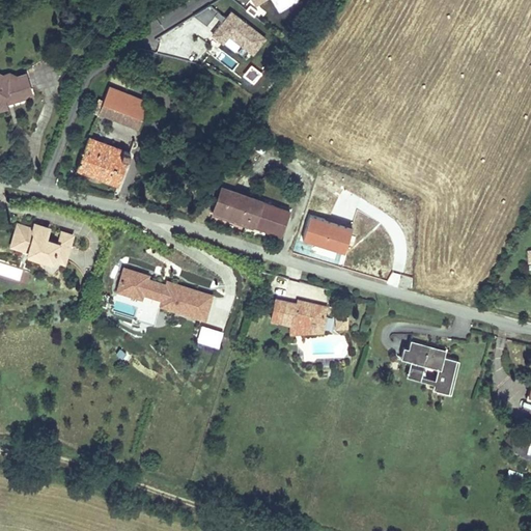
[(267,37),(230,11),(226,17),(206,3),(194,20),(250,60),(267,37)]
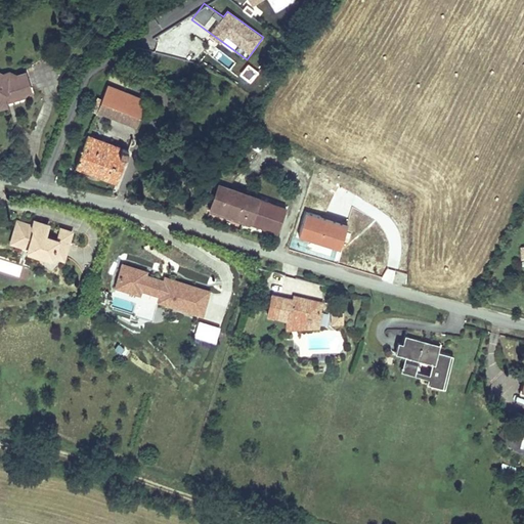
[(239,76),(252,82),(258,71),(246,64),(239,76)]
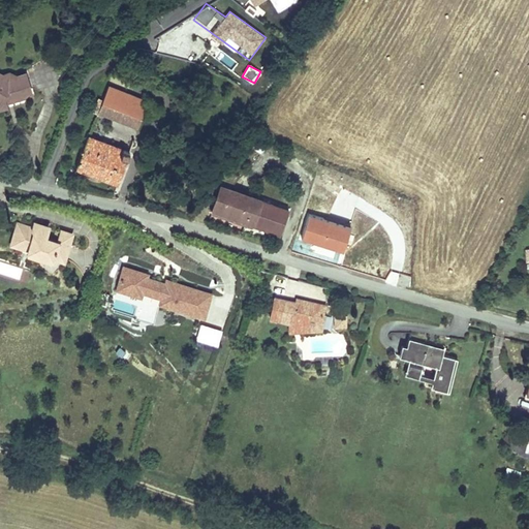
[(25,73),(9,79),(7,81),(1,78),(2,74),(0,73),(0,101),(1,103),(5,97),(9,96),(10,100),(31,93),(25,73)]
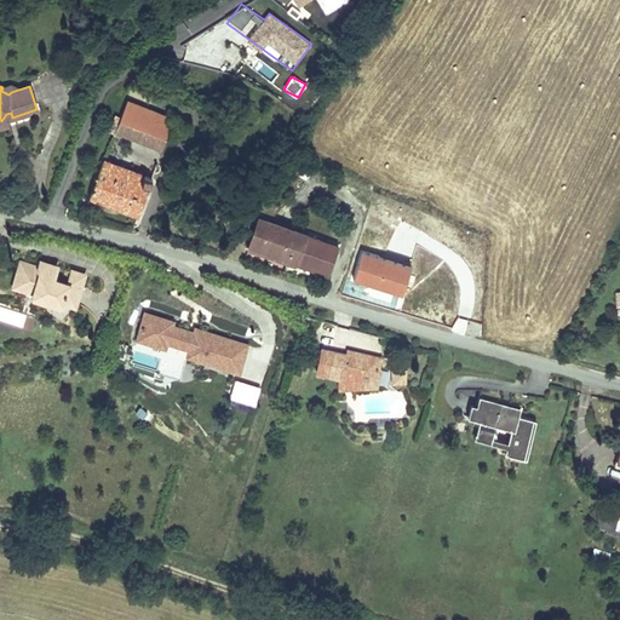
[(115,131),(162,150),(168,136),(148,127),(154,109),(127,98),(121,115),(115,131)]
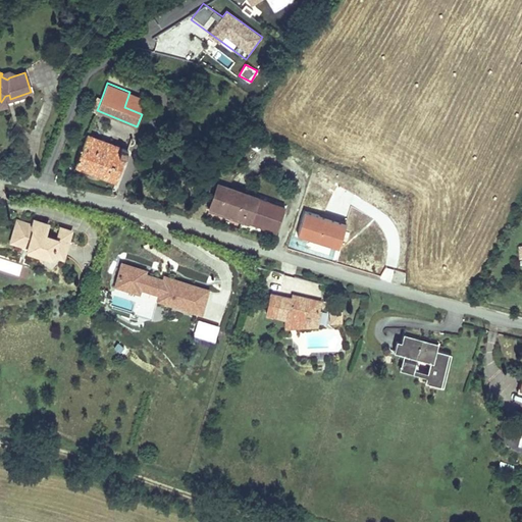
[(142,114),(148,99),(129,92),(124,107),(142,114)]
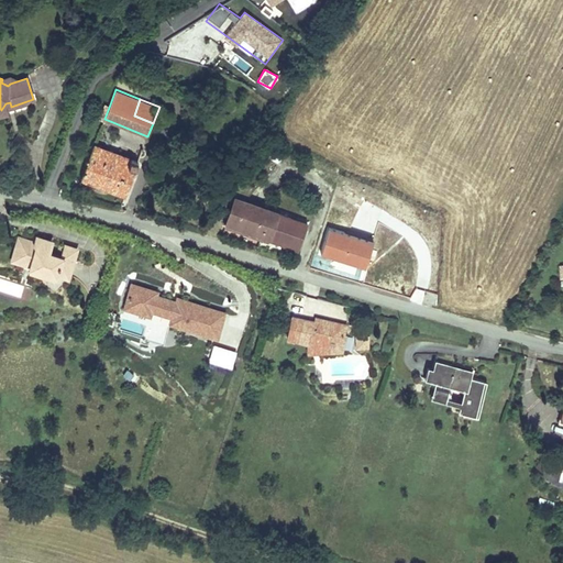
[(100,117),(105,119),(110,105),(106,102),(100,117)]
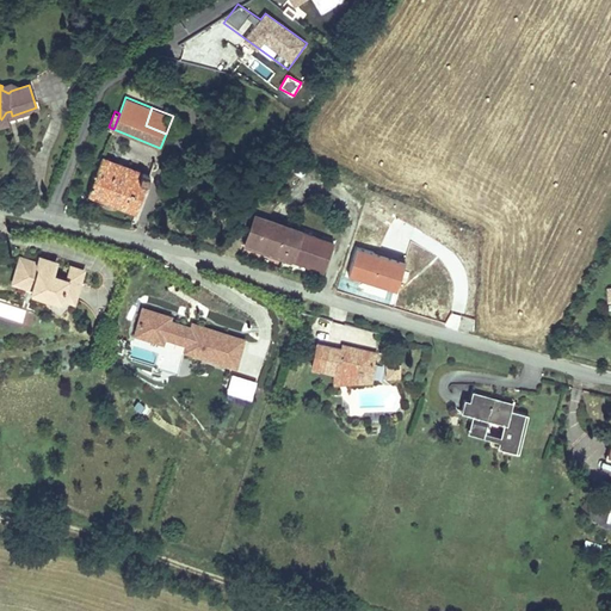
[(88,193),(136,211),(149,176),(131,168),(129,174),(116,170),(118,164),(102,158),(88,193)]
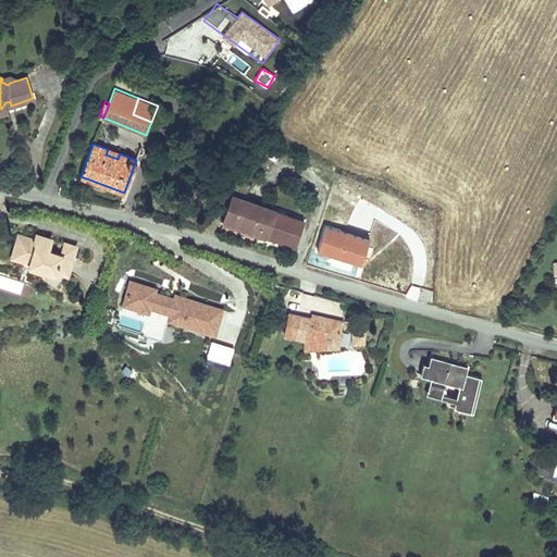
[(108,149),(106,155),(118,159),(120,153),(108,149)]
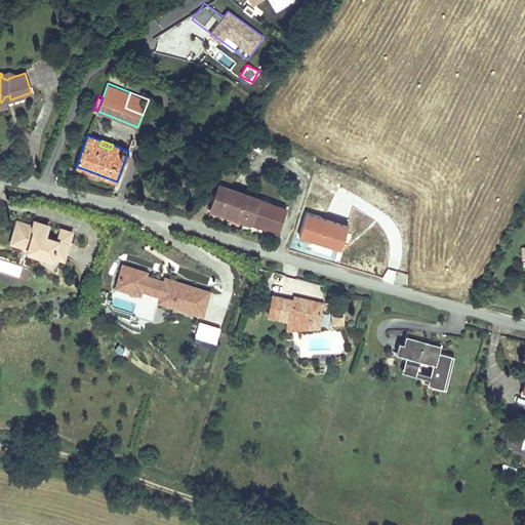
[(286,209),(218,185),(210,208),(278,232),(286,209)]
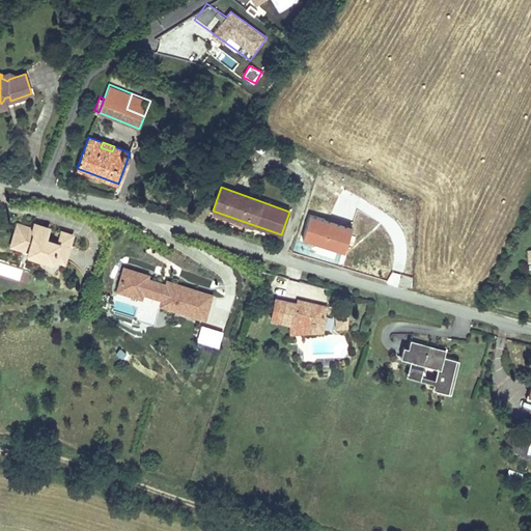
[(339,214),(317,200),(306,217),(298,241),(338,255),(346,239),(332,230),(333,228),(326,225),(328,219),(334,222),(339,214)]
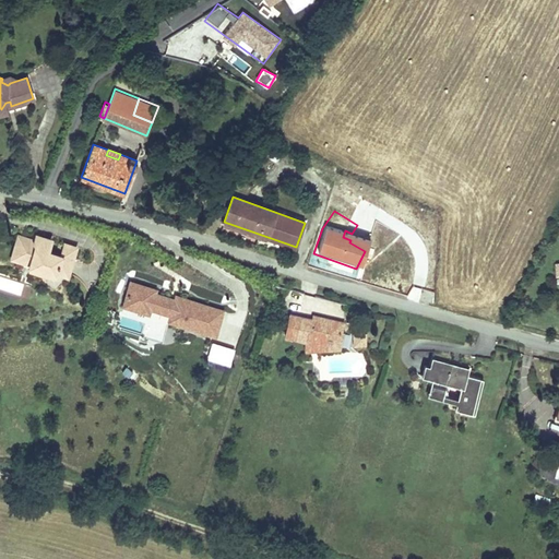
[(48,252),(52,239),(35,235),(34,239),(16,234),(9,261),(27,266),(26,271),(57,280),(58,277),(68,281),(78,247),(63,242),(59,256),(48,252)]
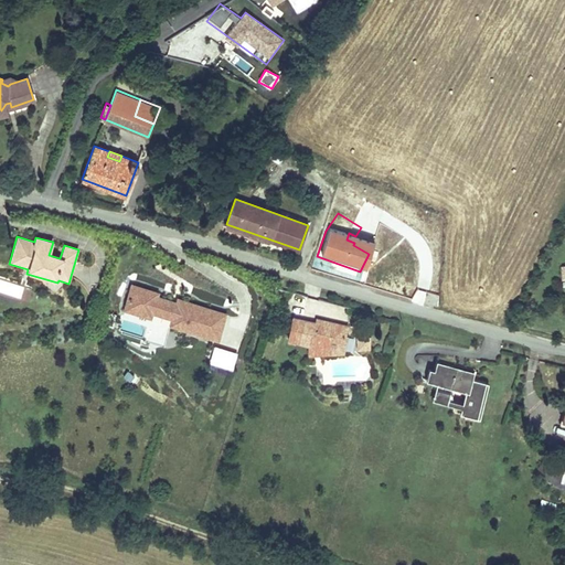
[(155,313),(129,306),(121,332),(146,340),(148,334),(169,341),(168,347),(214,361),(222,333),(196,326),(195,331),(190,329),(191,324),(176,319),(174,323),(173,326),(166,323),(167,321),(153,317),(155,313)]
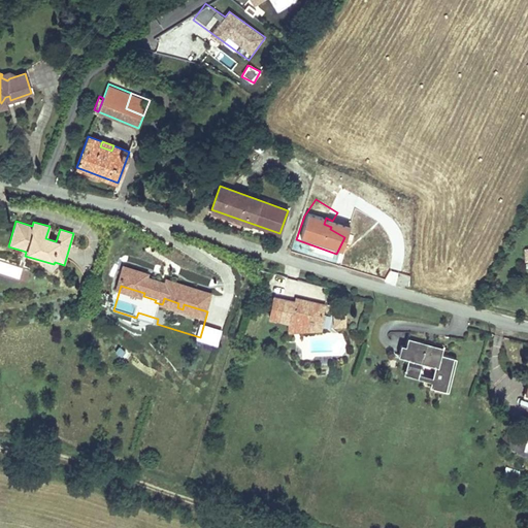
[(324,304),(304,300),(304,303),(296,301),(274,297),(270,315),(288,319),(289,322),(289,326),(304,325),(305,328),(321,327),(324,314),(322,314),(324,304)]
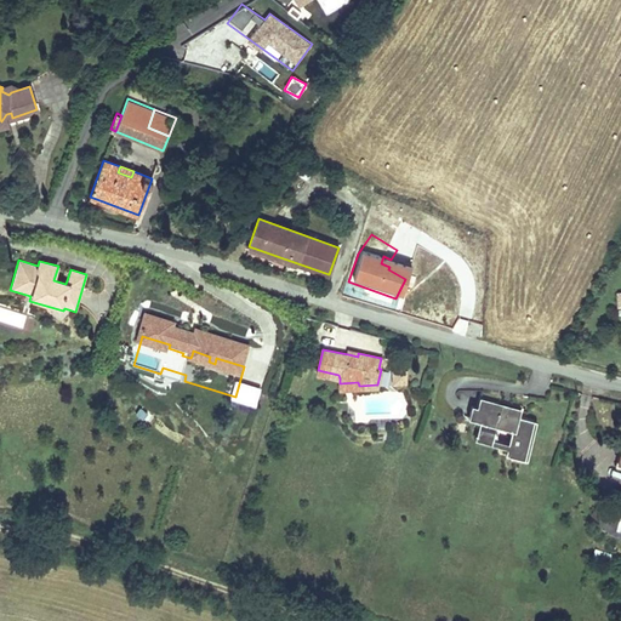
[(406,383),(406,371),(393,369),(394,385),(406,383)]
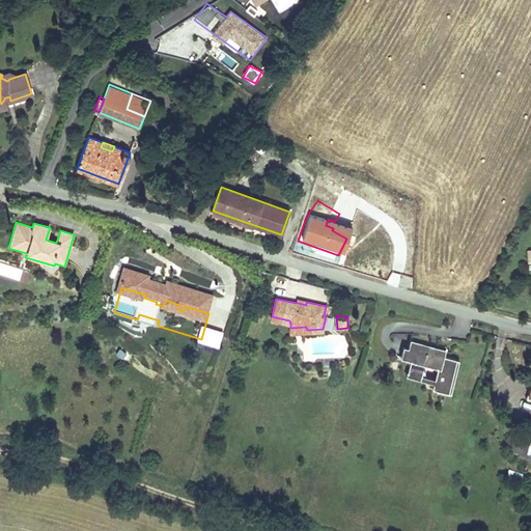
[(201,339),(158,326),(157,328),(200,341),(201,339)]
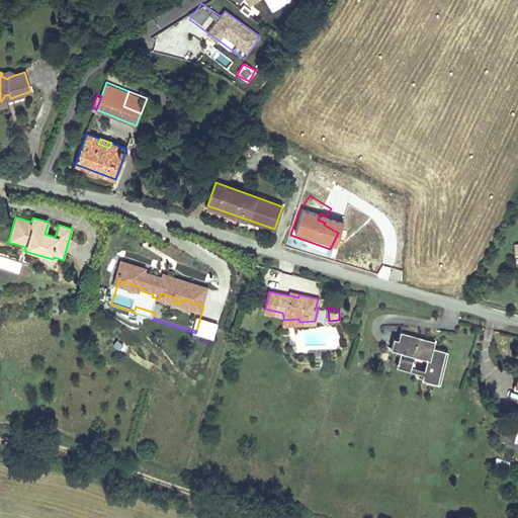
[(427,358),(422,377),(437,381),(446,351),(433,347),(435,342),(419,338),(419,337),(401,331),(396,349),(401,351),(398,362),(411,365),(414,354),(427,358)]
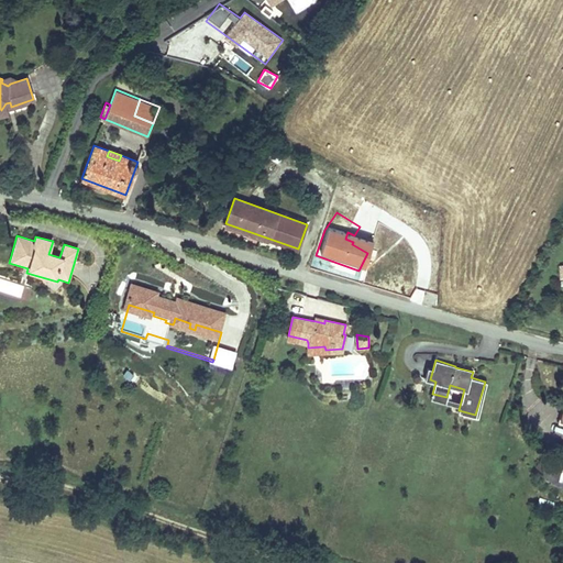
[(536,466),(541,471),(548,463),(543,459),(536,466)]
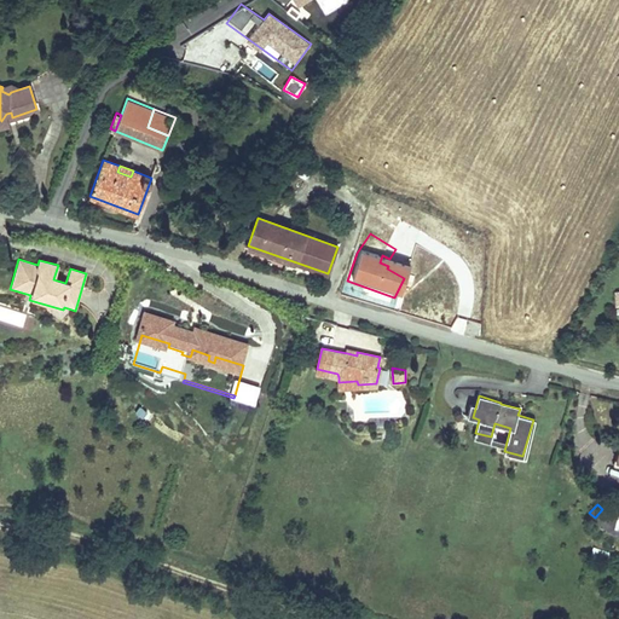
[(614,562),(617,553),(594,545),(591,554),(614,562)]
